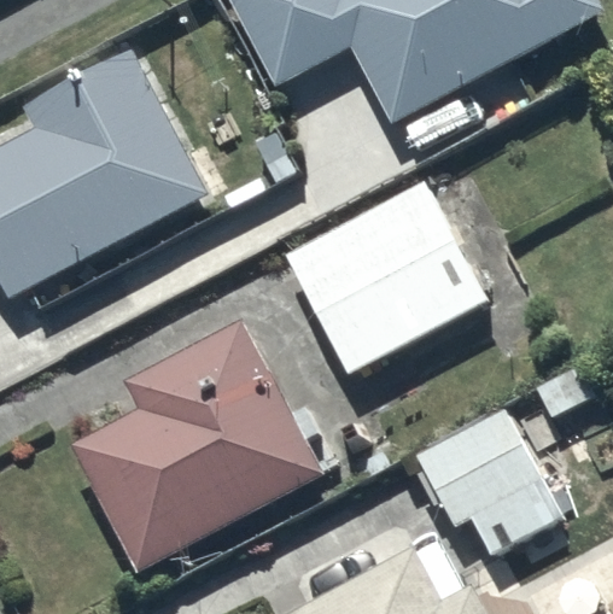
[(228,0),(273,86),(350,46),(389,122),(605,11),(599,0),(228,0)]
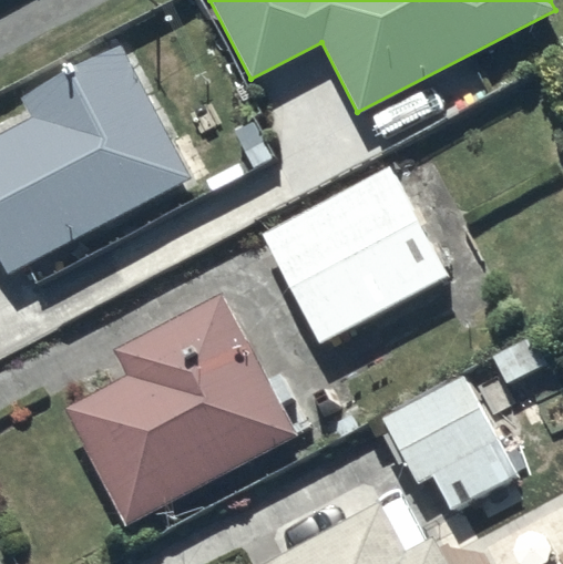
[(0,259),(7,272),(190,177),(120,41),(20,93),(31,115),(0,131),(0,259)]
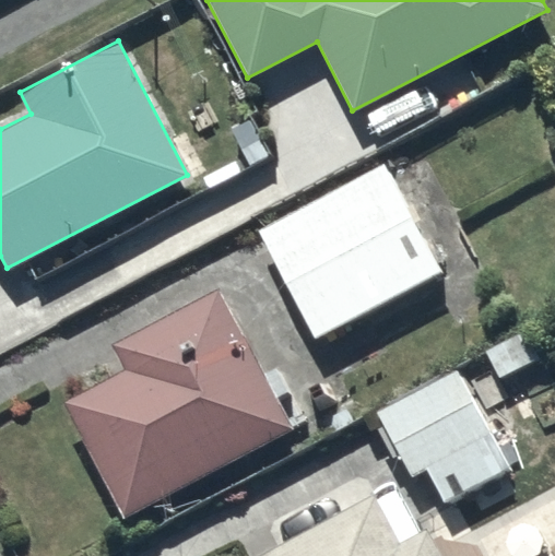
[(386,163),(257,229),(316,341),(444,273),(386,163)]
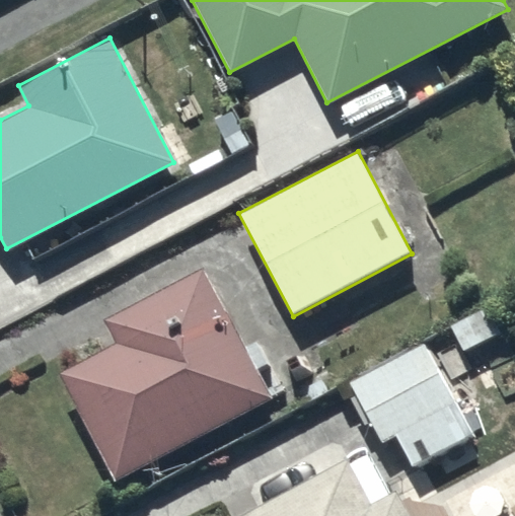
[(204,268),(103,321),(116,345),(57,375),(114,483),(287,392),(259,340),(245,347),(204,268)]
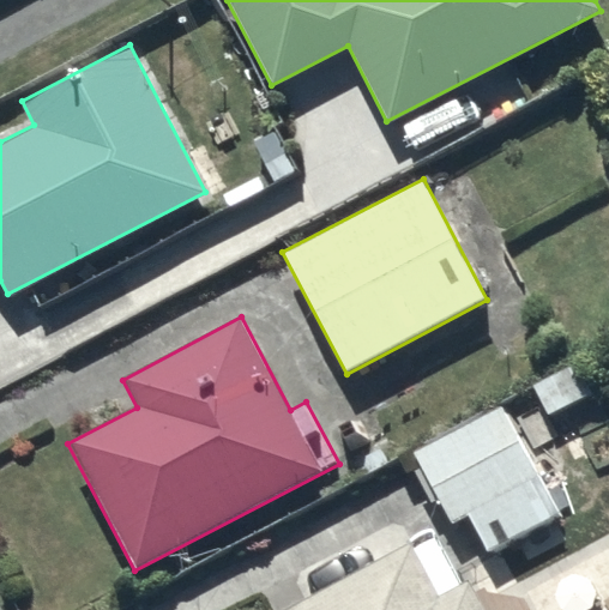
[(504,404),(412,452),(451,526),(468,517),(488,554),(561,515),(504,404)]
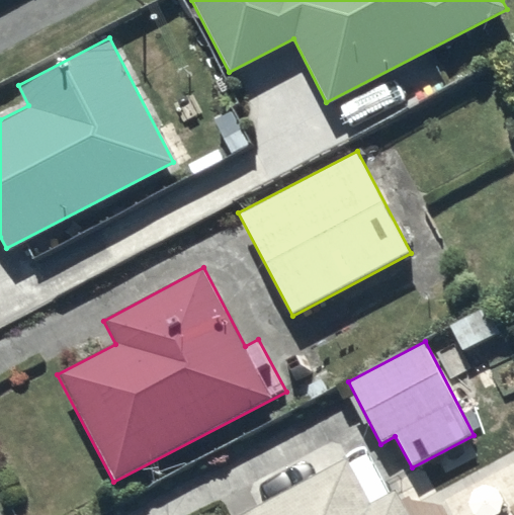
[(411,514),(398,488),(371,502),(347,455),(236,514),(411,514)]
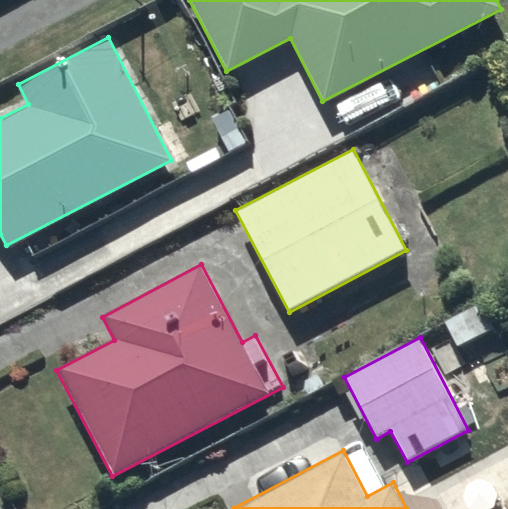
All buildings are outlined.
